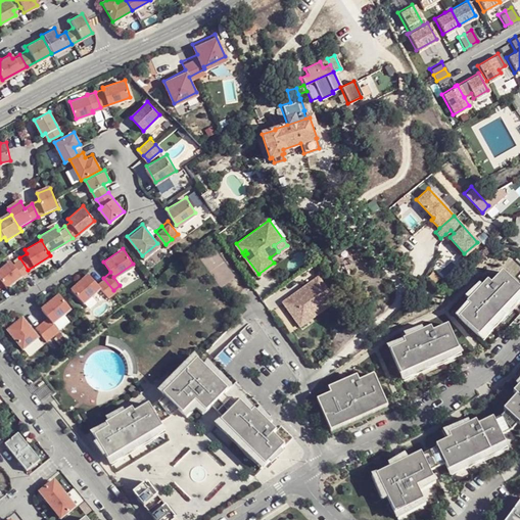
[(10,260),(0,268),(0,278),(3,283),(6,286),(28,270),(19,257),(12,264),(10,260)]
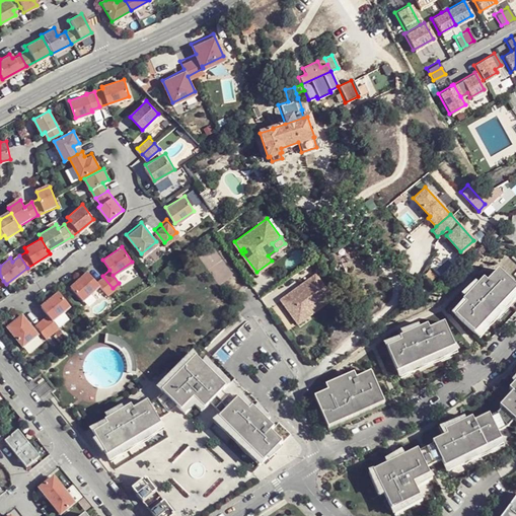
[(455,314),(476,332),(515,286),(515,284),(498,268),(487,280),(483,276),(462,299),(466,302),(455,314)]
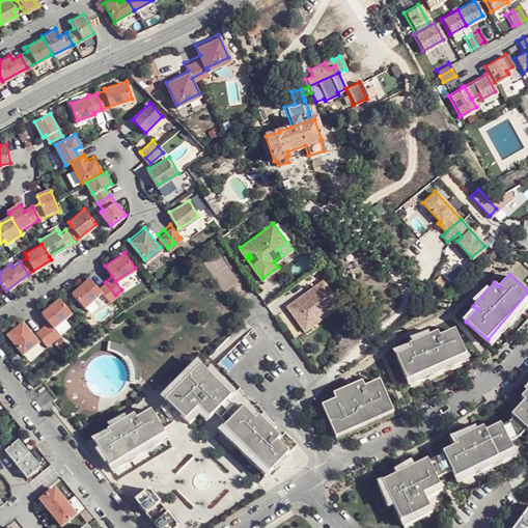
[(72,293),(84,306),(102,290),(109,300),(115,295),(105,282),(99,287),(89,277),(72,293)]
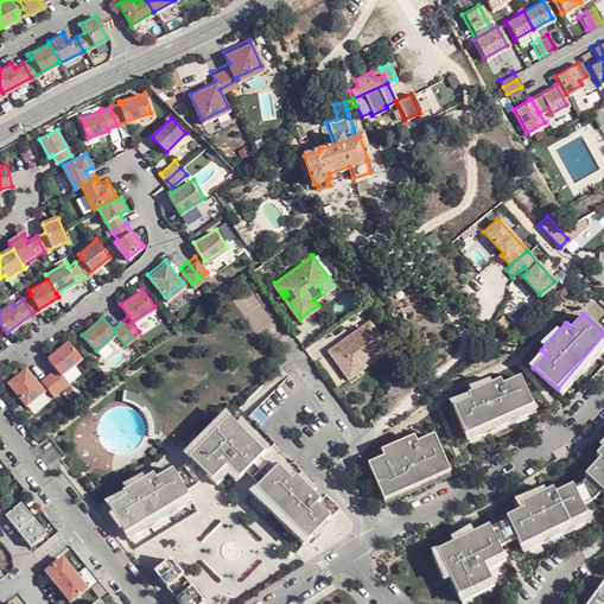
[(362,367),(358,361),(386,341),(369,319),(328,349),(348,376),(362,367)]
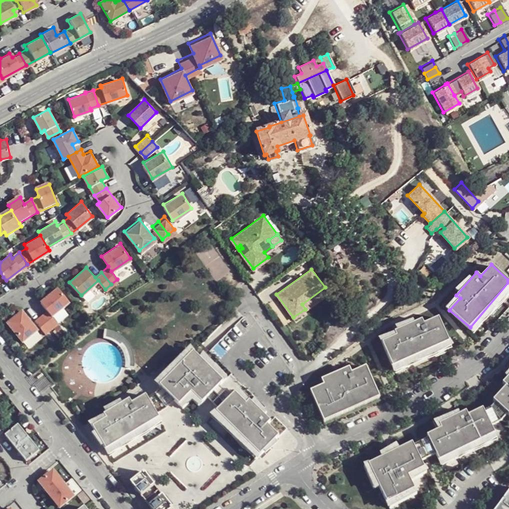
[(40,315),(50,327),(57,322),(51,315),(69,301),(57,286),(40,301),(47,309),(40,315)]
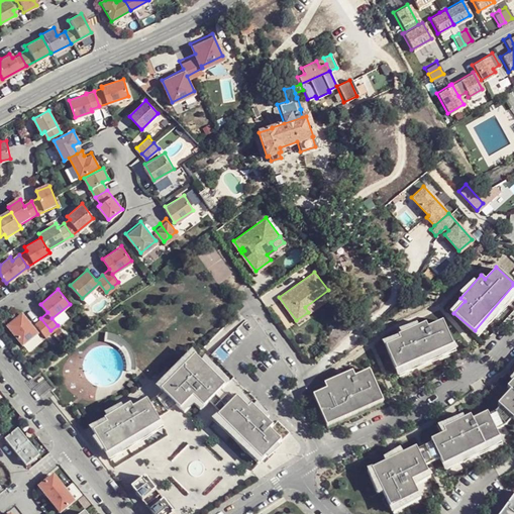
[(305,307),(308,312),(331,295),(328,290),(305,307)]
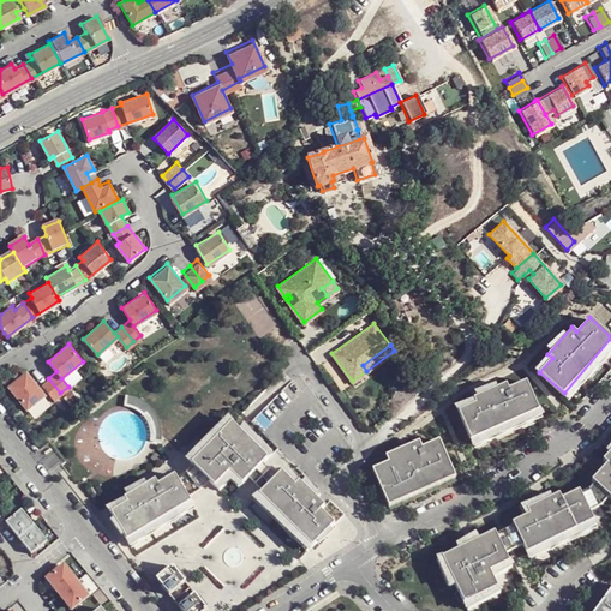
[(7,385),(27,408),(45,394),(25,371),(7,385)]
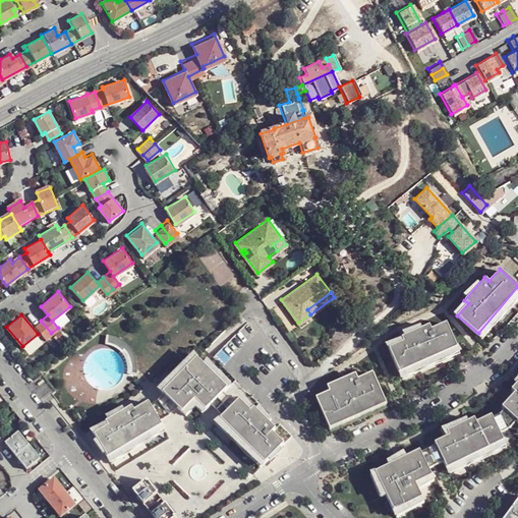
[(35,325),(45,338),(51,333),(41,321),(35,325)]
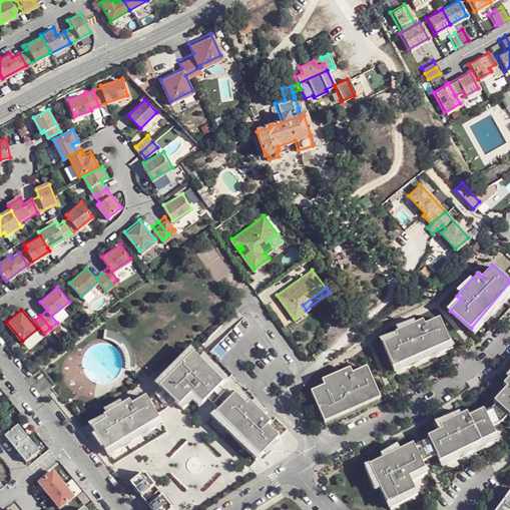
[(382,341),(393,365),(449,340),(439,316),(424,322),(422,318),(395,330),(397,335),(382,341)]
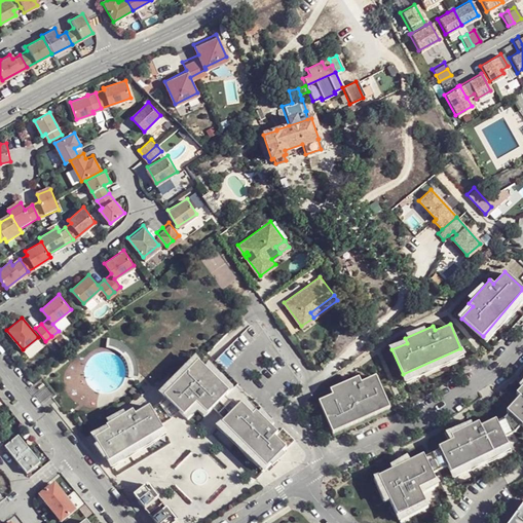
[(197,360),(163,395),(164,396),(179,410),(183,414),(195,401),(207,412),(212,407),(225,394),(228,389),(197,360)]
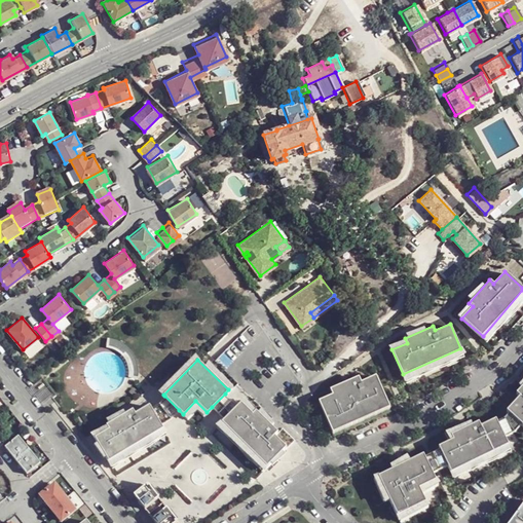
[(319,400),(330,425),(342,420),(344,425),(363,418),(360,412),(372,407),(387,401),(375,374),(361,380),(359,375),(336,385),(338,390),(332,394),(319,400)]
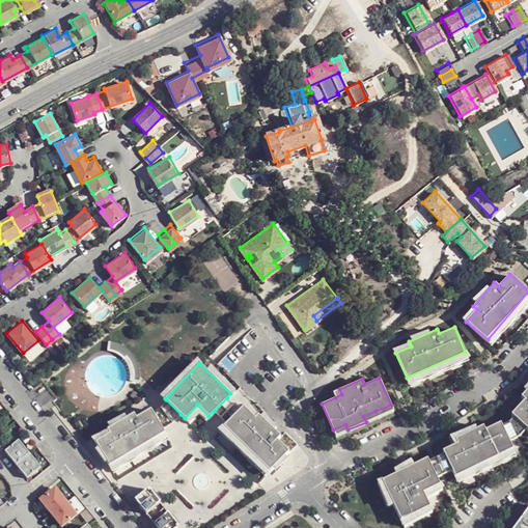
[(508,421),(516,431),(524,424),(527,427),(527,386),(521,395),(524,398),(510,413),(513,415),(508,421)]
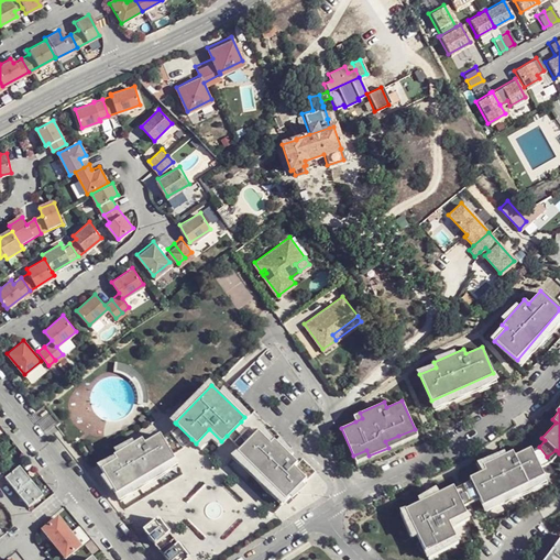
[(227,436),(239,448),(253,434),(241,421),(227,436)]
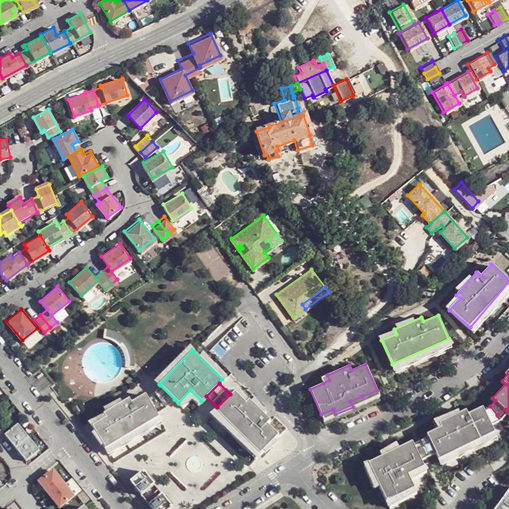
[(174,399),(160,385),(154,391),(146,396),(156,413),(167,406),(174,399)]
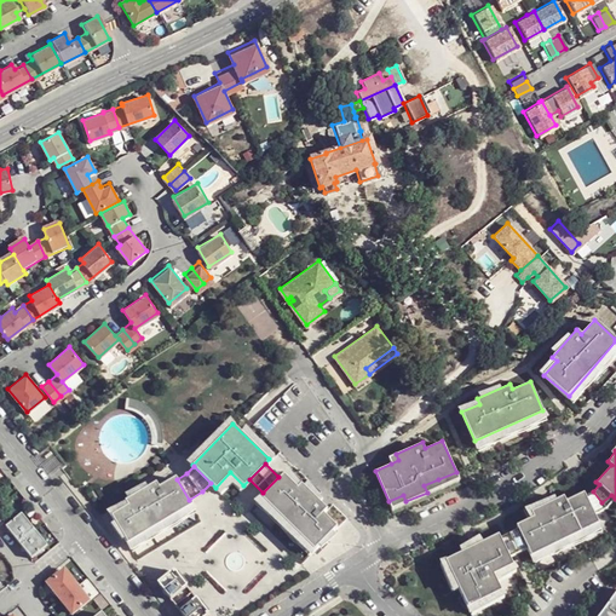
[(263,493),(260,495),(314,548),(337,525),(322,511),(327,507),(300,482),(297,487),(283,472),(278,477),(263,493)]
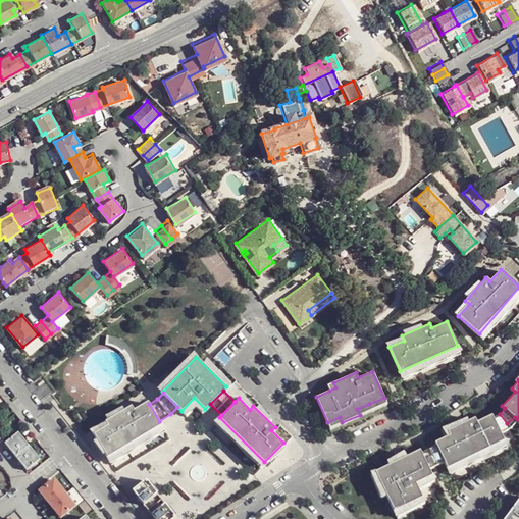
[(369,404),(371,409),(386,403),(384,398),(369,404)]
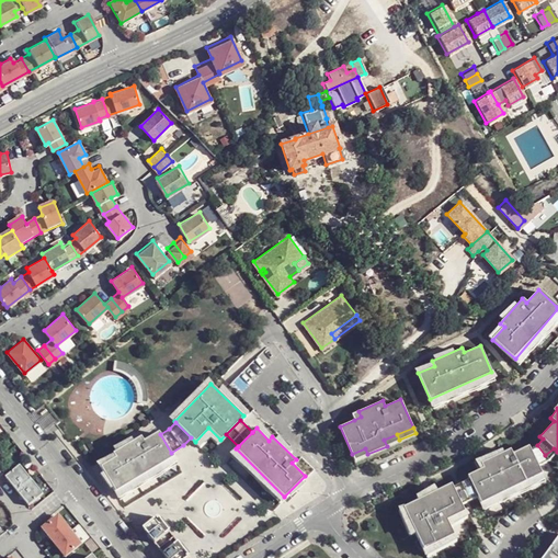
[(101,466),(116,491),(174,456),(171,453),(160,434),(159,431),(144,440),(141,435),(113,453),(115,457),(101,466)]
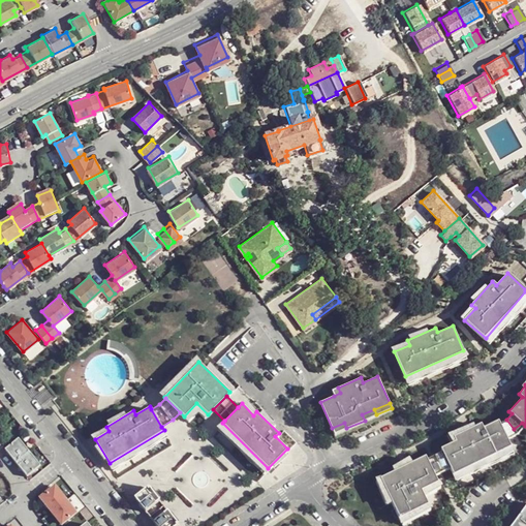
[(374,409),(362,414),(365,421),(376,414),(374,409)]
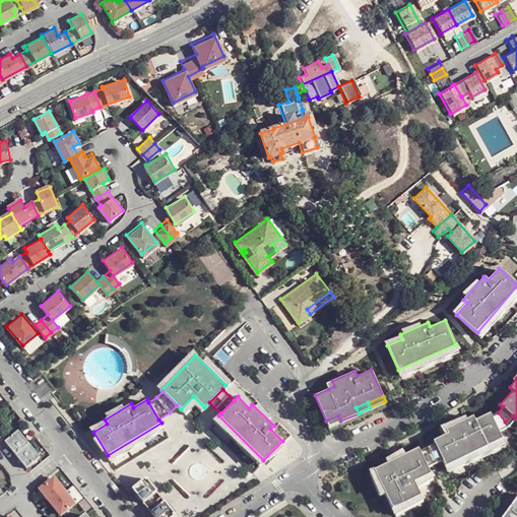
[(442,459),(446,465),(502,438),(496,426),(505,422),(498,412),(491,415),(490,412),(474,419),(472,415),(445,429),(447,433),(433,440),(434,443),(442,459)]
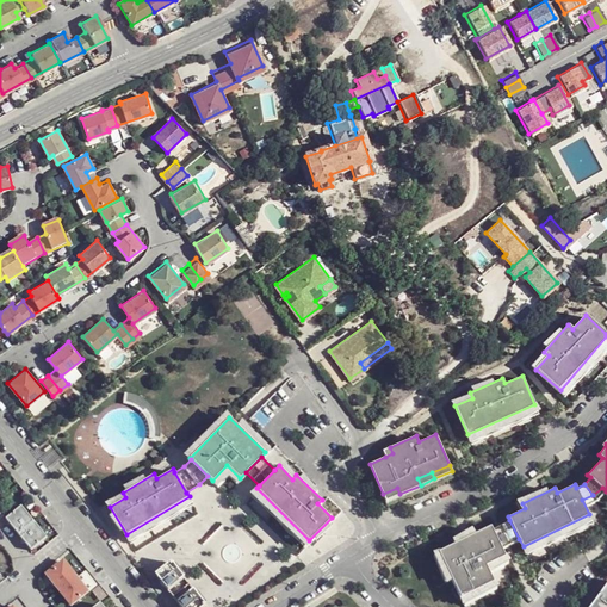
[(397,488),(383,494),(385,501),(400,494),(397,488)]
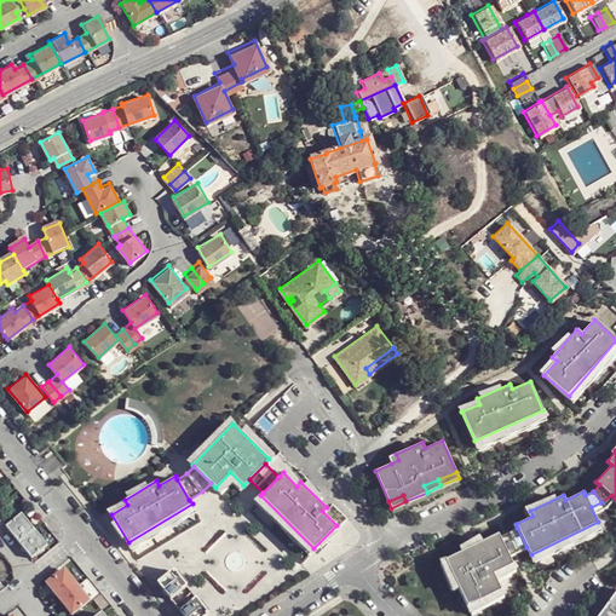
[(5,524),(18,540),(34,527),(21,511),(5,524)]
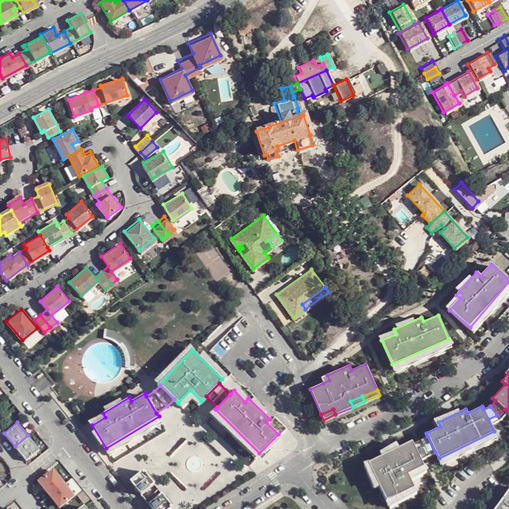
[(15,446),(25,459),(39,448),(28,435),(15,446)]
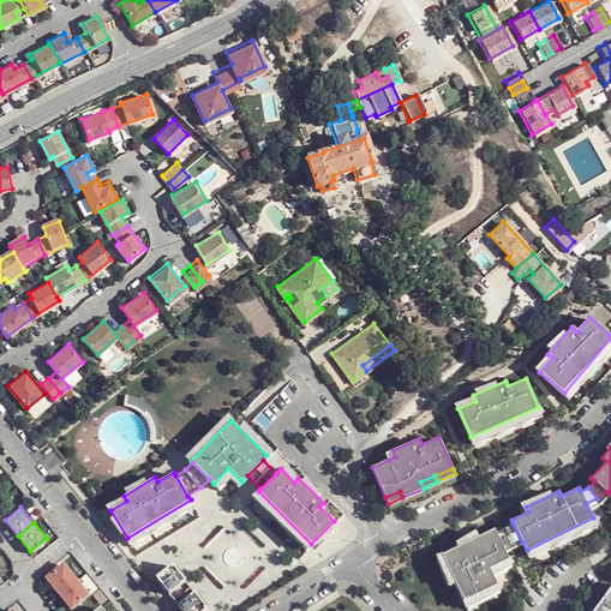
[(505,551),(522,543),(513,523),(496,532),(505,551)]
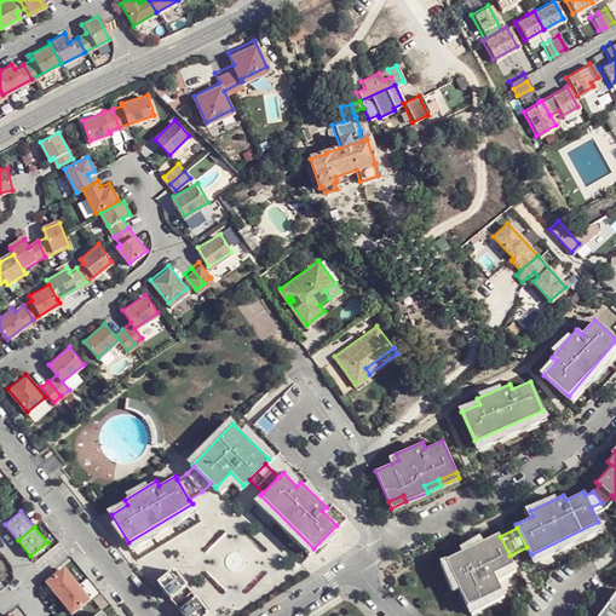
[(494,573),(513,563),(510,556),(500,536),(499,533),(445,559),(467,605),(501,589),(494,573)]
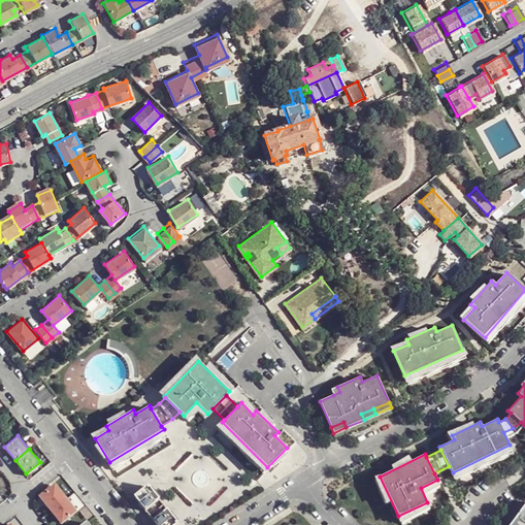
[(39,494),(51,509),(52,506),(64,497),(53,484),(39,494)]
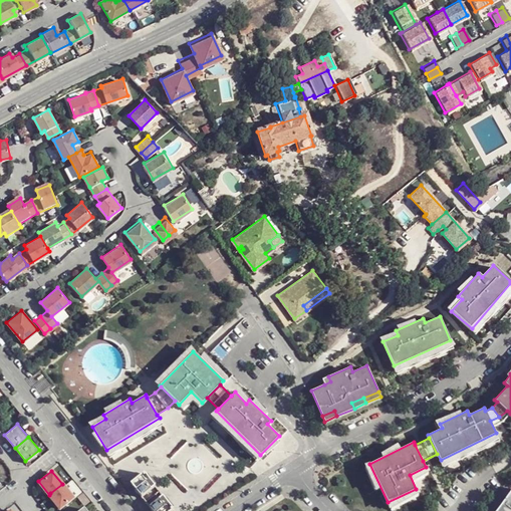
[(144,471),(131,482),(145,500),(159,489),(144,471)]
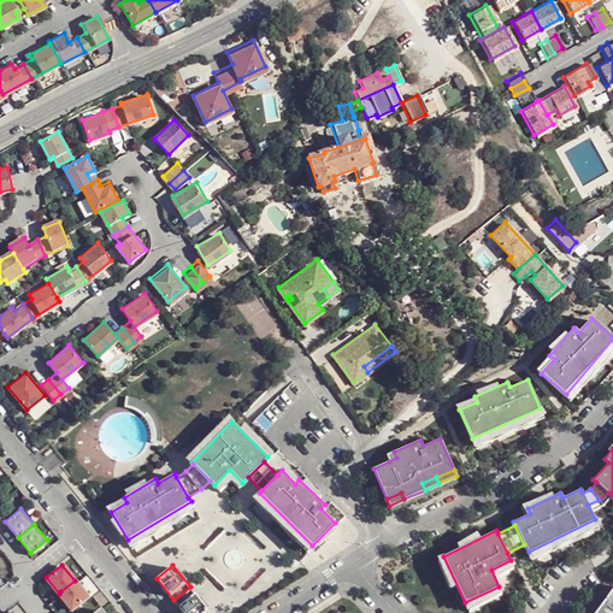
[(60,591),(72,608),(89,595),(76,579),(75,581),(60,591)]
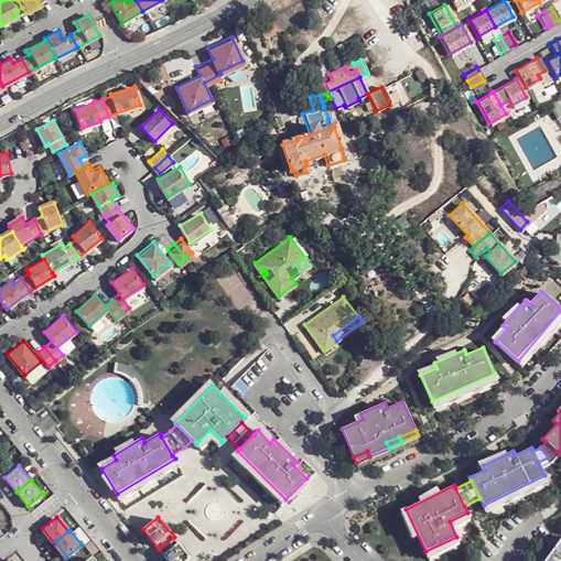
[(174,537),(159,549),(168,560),(185,560),(191,558),(174,537)]
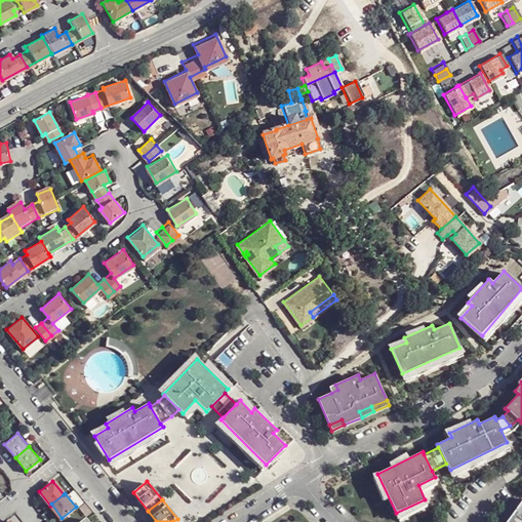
[(521,521),(521,500),(506,521),(521,521)]
